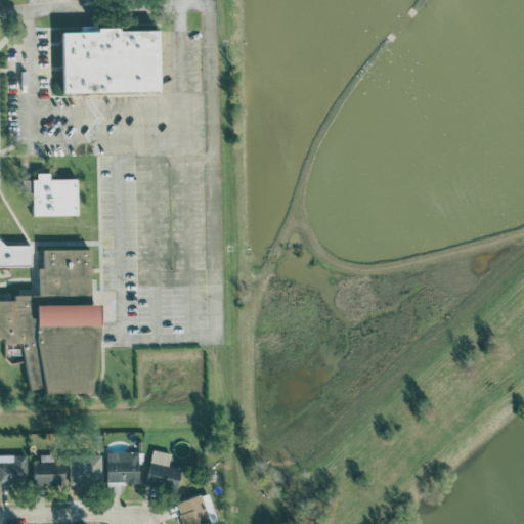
[(61,93),(61,32),(96,32),(96,27),(118,26),(118,31),(157,29),(159,90),(61,93)]
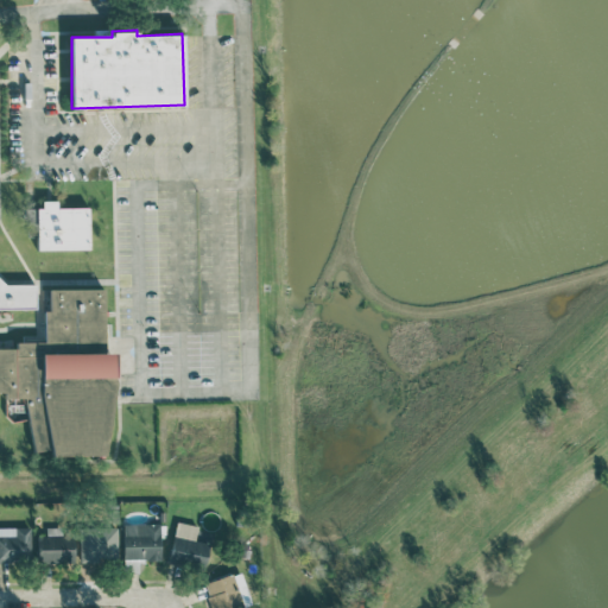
[(39,251),(93,249),(92,207),(59,207),(59,200),(39,200),(39,251)]
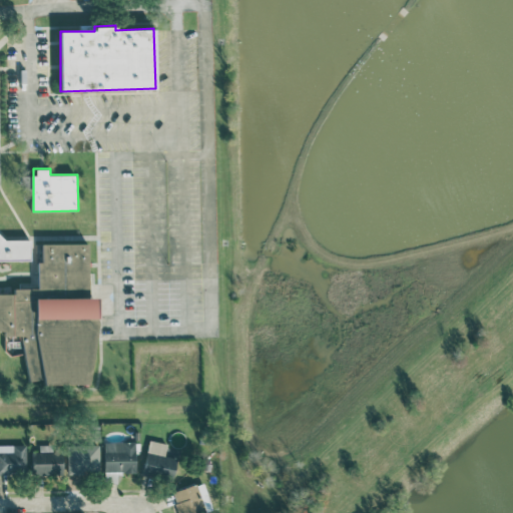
[(29,261),(1,262),(0,261),(0,235),(5,240),(29,241),(29,261)]
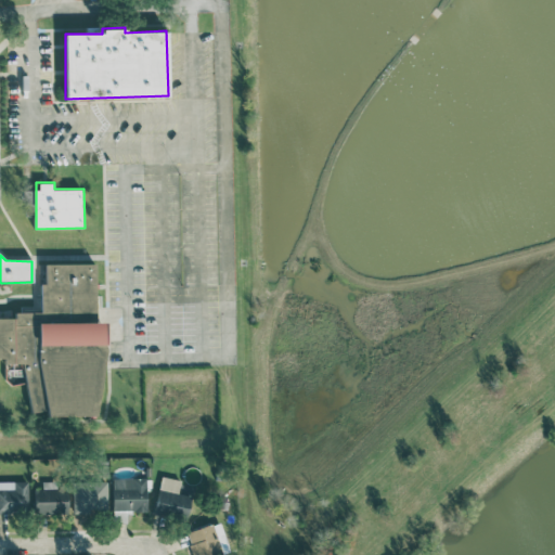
[(93,413),(48,413),(46,409),(31,413),(22,365),(4,364),(3,360),(0,359),(0,318),(15,318),(15,313),(40,312),(40,283),(44,283),(44,265),(93,263),(93,321),(103,321),(103,344),(105,351),(93,413)]
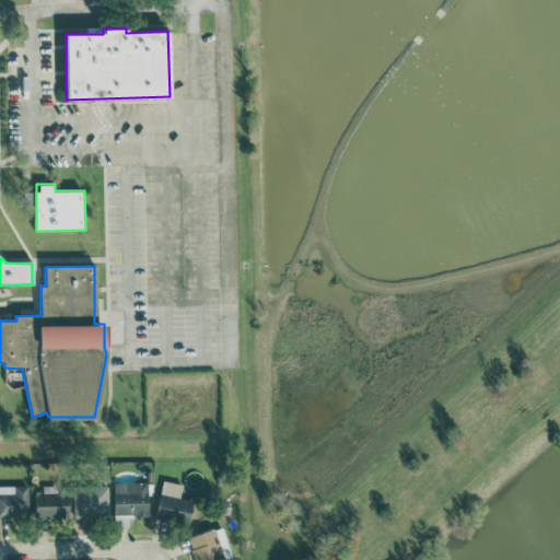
[(158,516),(191,521),(195,499),(181,497),(183,482),(163,479),(158,516)]
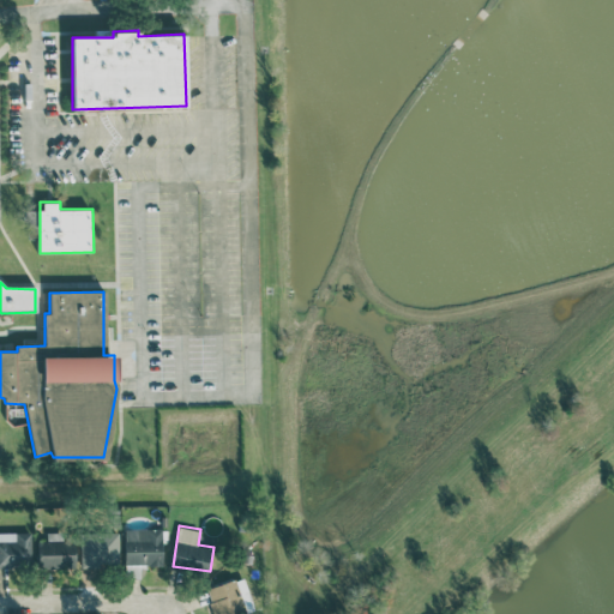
[(126,564),(164,563),(163,527),(126,528),(126,564)]
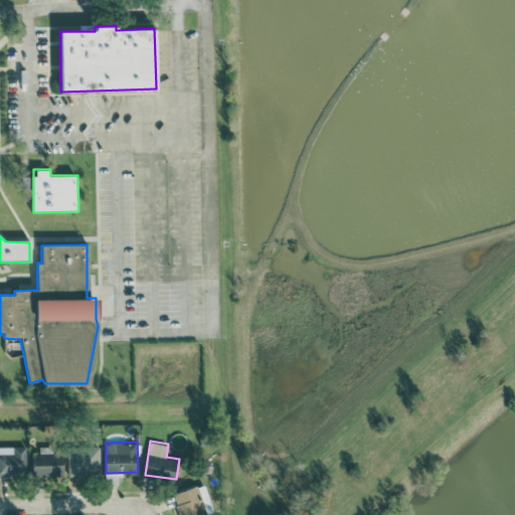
[(101,446),(68,445),(68,474),(101,474),(101,446)]
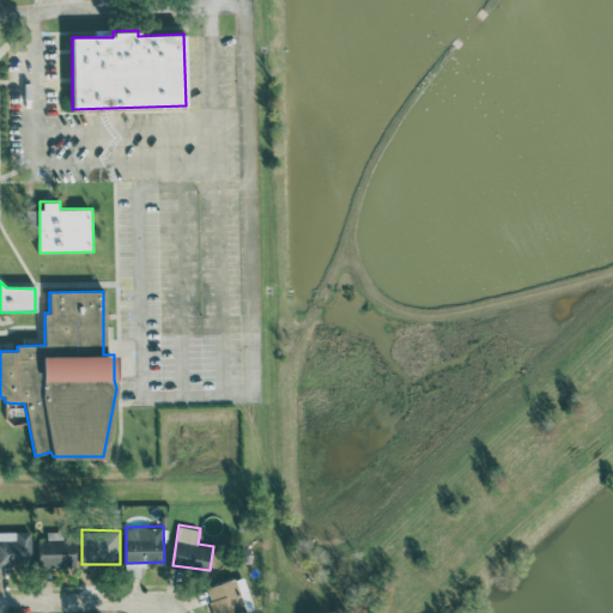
[(32,530),(0,530),(0,564),(32,565),(32,530)]
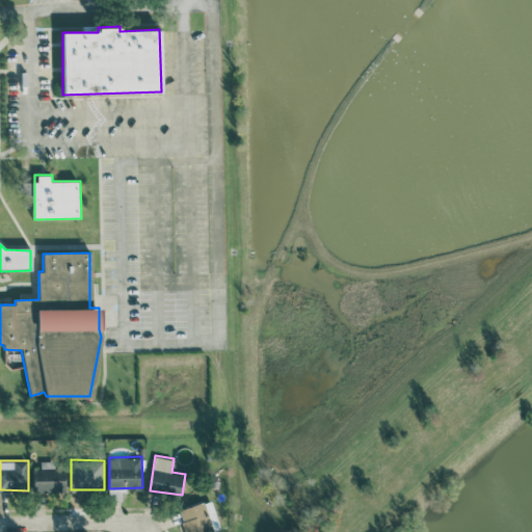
[(34,468),(35,491),(67,490),(67,468),(54,468),(54,460),(42,460),(42,468),(34,468)]
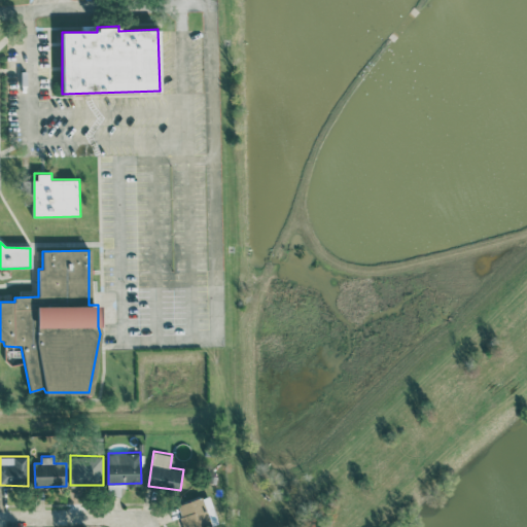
[(177,504),(183,526),(205,526),(219,523),(210,494),(177,504)]
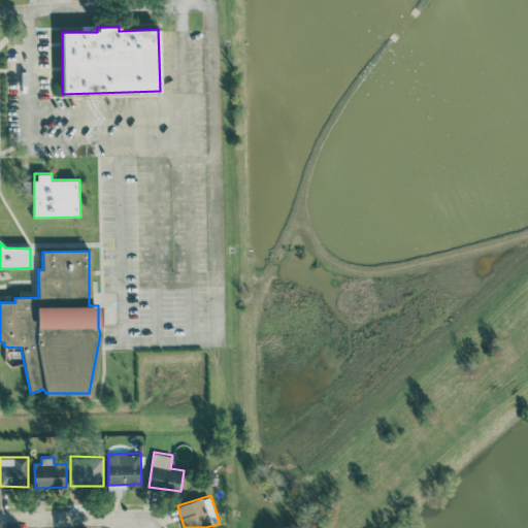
All buildings are outlined.
